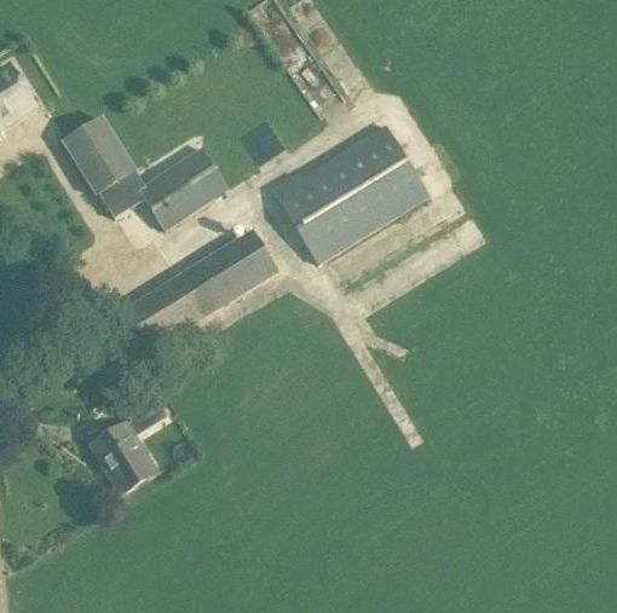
[(0,122),(35,102),(12,65),(0,71),(0,122)]
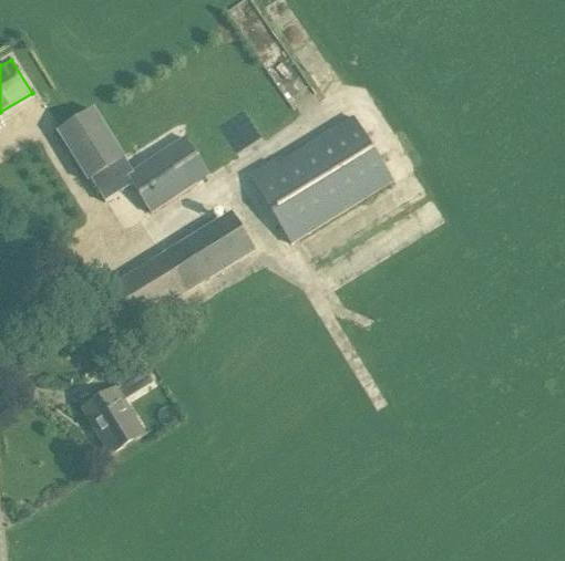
[(186,134),(134,168),(95,106),(59,128),(90,177),(92,176),(106,199),(133,182),(152,209),(211,170),(186,134)]
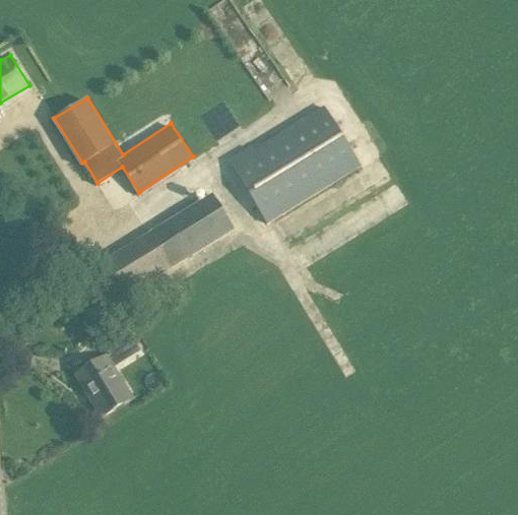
[(267,220),(361,164),(325,105),(252,149),(250,146),(230,158),(267,220)]
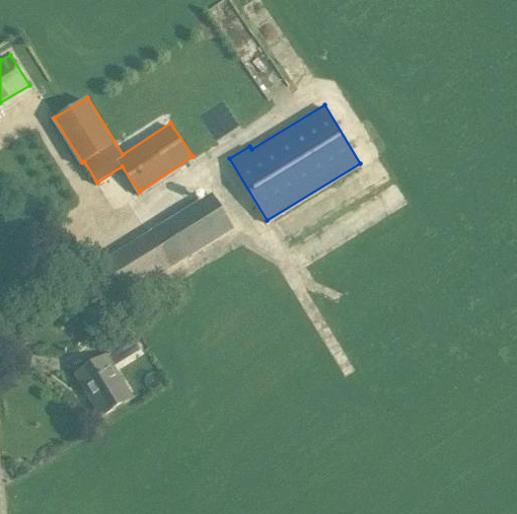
[(172,265),(233,227),(212,193),(150,230),(151,230),(105,259),(127,293),(172,265)]
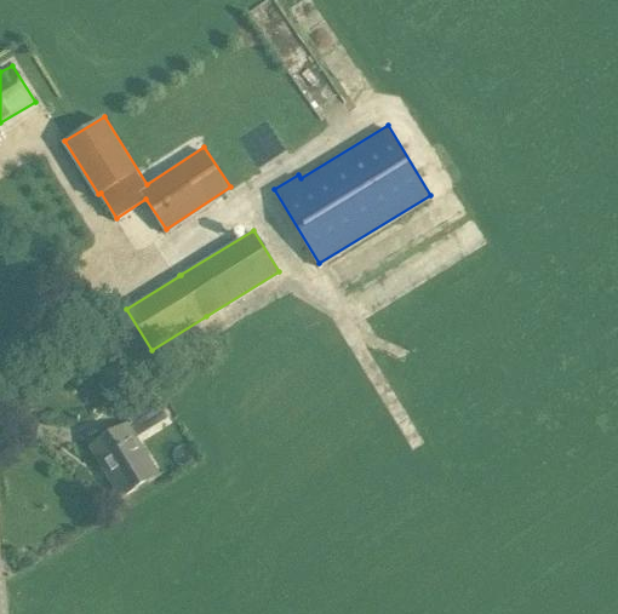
[(132,422),(161,402),(149,384),(120,403),(132,422)]
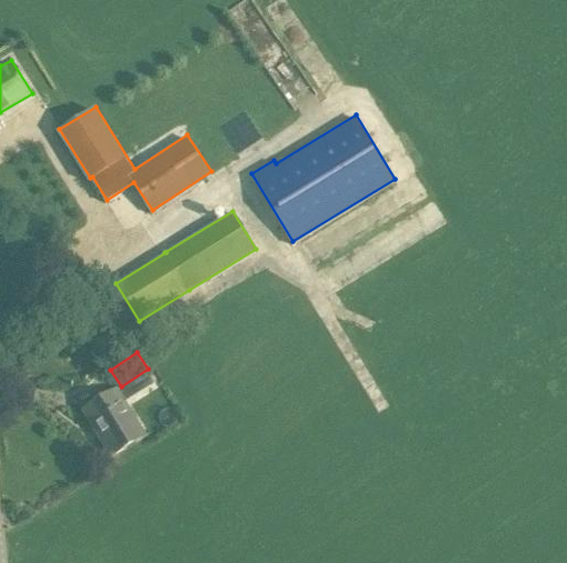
[(113,453),(146,433),(117,389),(86,409),(113,453)]
